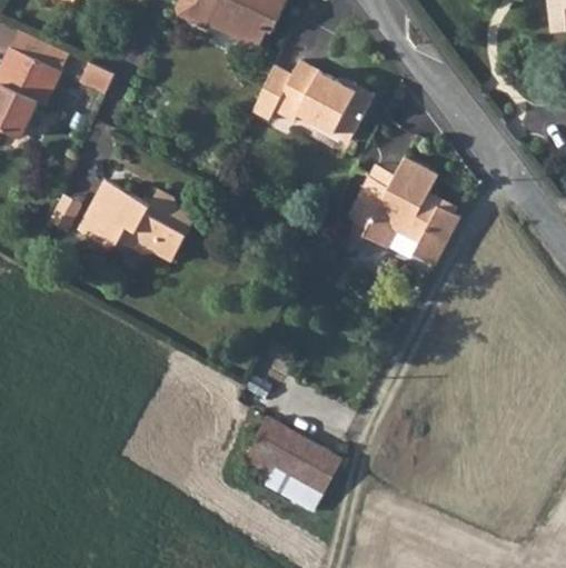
[(177,0),(175,8),(177,15),(207,28),(215,26),(258,46),(266,29),(271,31),(286,0),(177,0)]
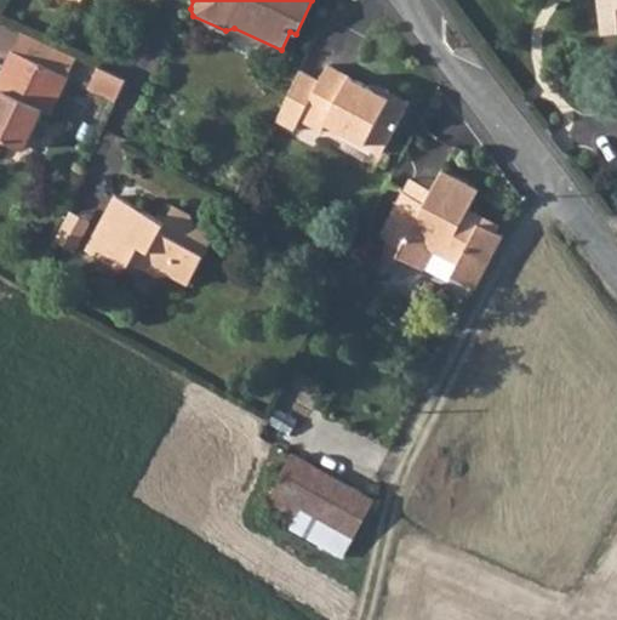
[(616,0),(596,0),(600,34),(616,32),(616,0)]
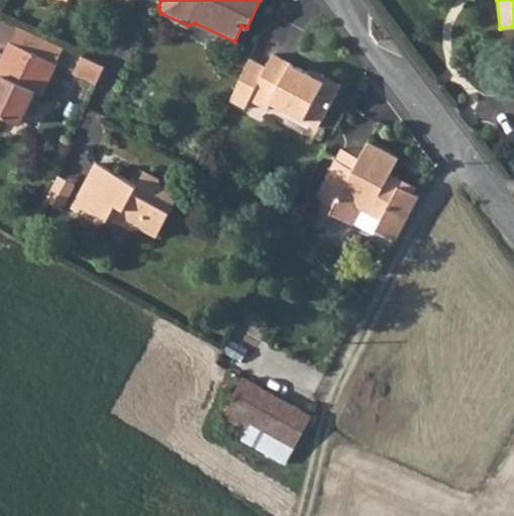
[(62,47),(16,26),(8,42),(55,64),(62,47)]
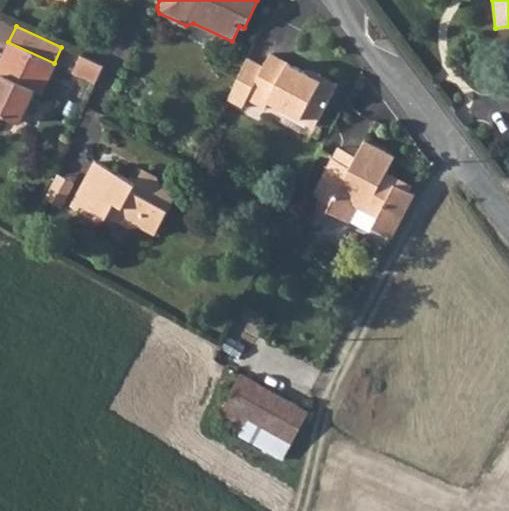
[(39,95),(54,63),(8,42),(0,59),(0,116),(17,124),(32,92),(39,95)]
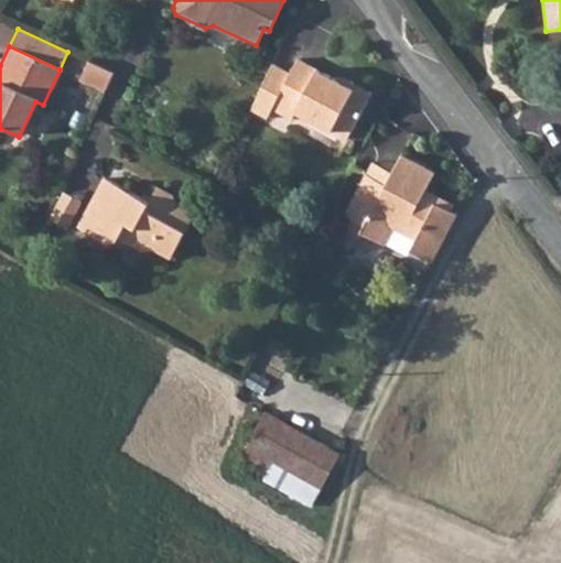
[(289,74),(271,64),(249,109),(266,119),(271,109),(290,120),(294,111),(346,140),(370,94),(348,83),(347,86),(297,60),(289,74)]
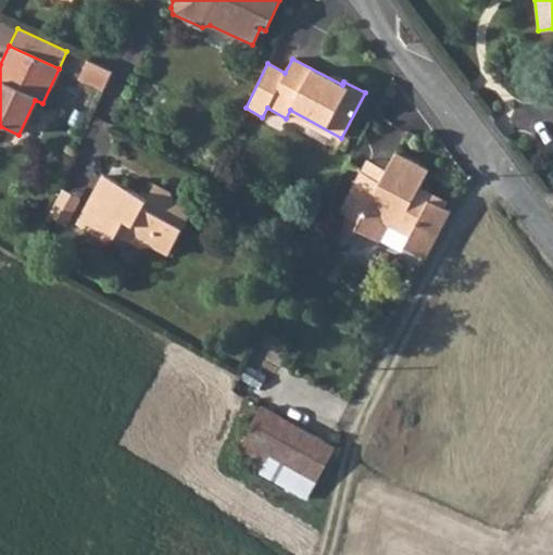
[(86,60),(76,79),(102,92),(111,73),(86,60)]
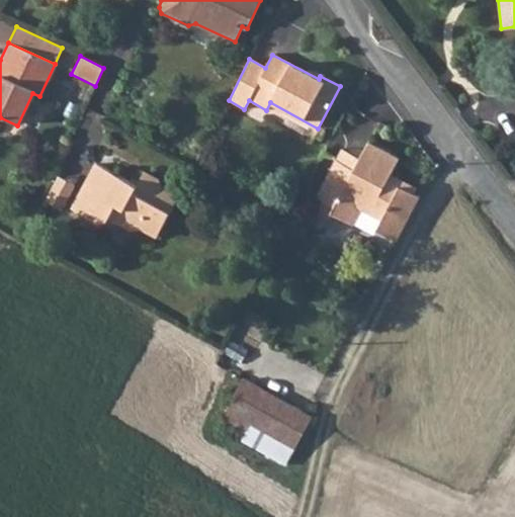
[(391,175),(399,160),(367,143),(359,159),(353,170),(336,160),(316,197),(317,198),(334,207),(330,213),(353,226),(361,210),(380,221),(375,231),(396,241),(419,196),(413,194),(399,186),(398,189),(385,183),(391,175)]
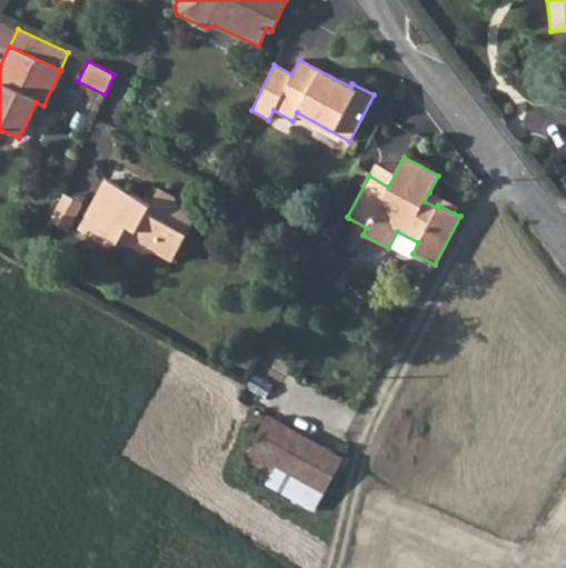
[(388,187),(395,175),(376,165),(369,176),(388,187)]
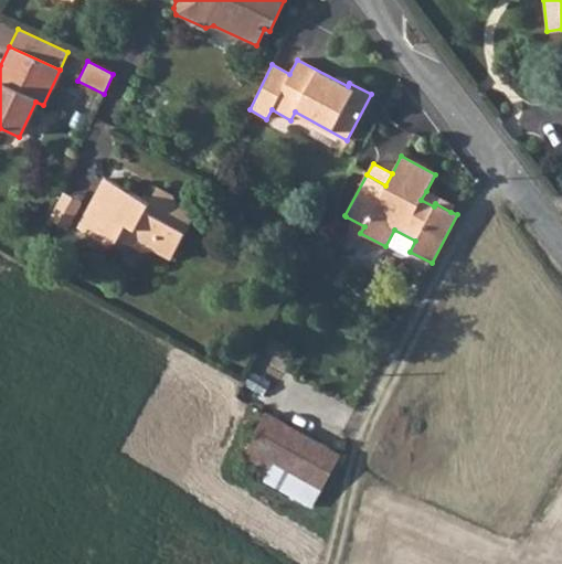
[(156,188),(148,203),(103,179),(85,212),(92,215),(84,232),(107,244),(116,241),(118,238),(142,252),(152,248),(171,258),(193,215),(176,205),(172,197),(156,188)]
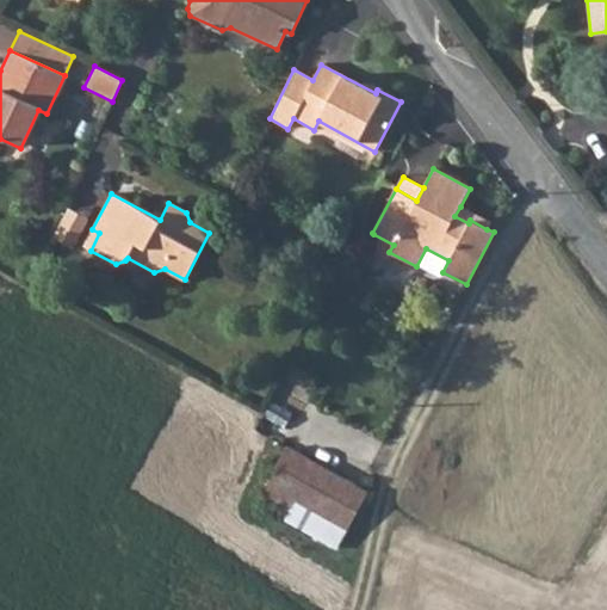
[(470,220),(487,229),(490,223),(460,207),(454,216),(469,223),(470,220)]
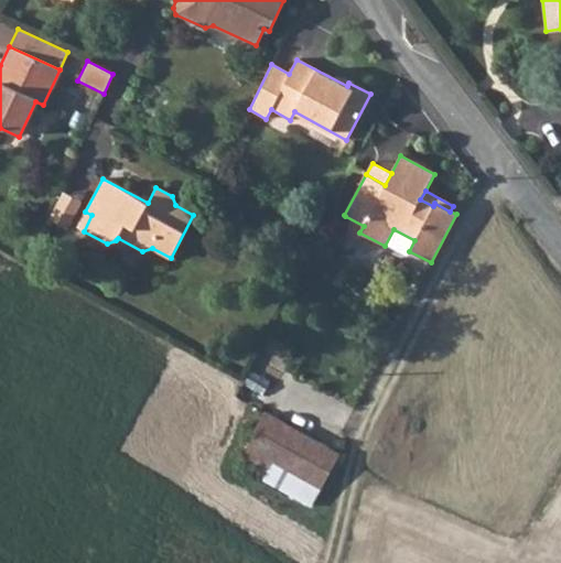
[(72,227),(84,201),(66,192),(53,219),(72,227)]
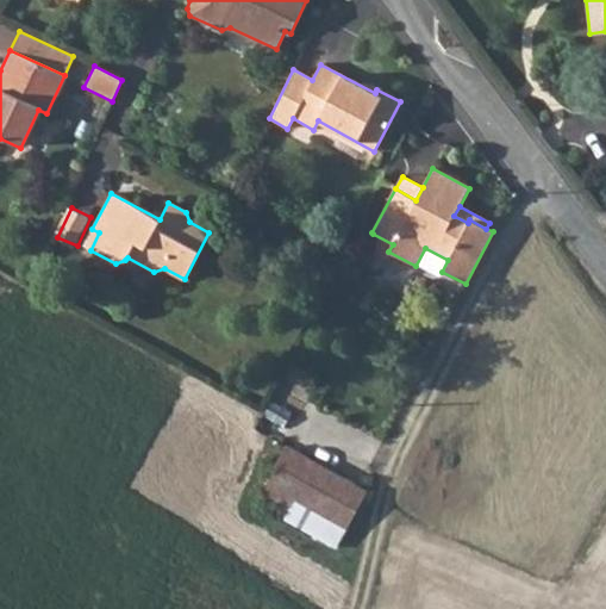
[(92,229),(83,246),(91,250),(99,232),(92,229)]
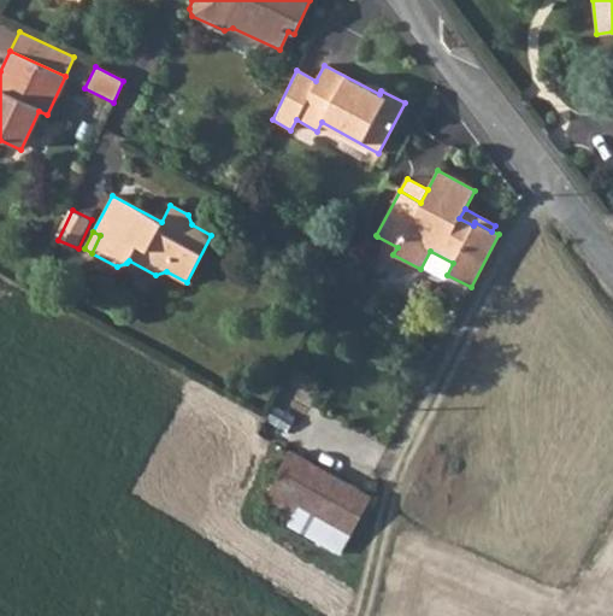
[(398,247),(377,236),(369,251),(390,262),(393,254),(398,247)]
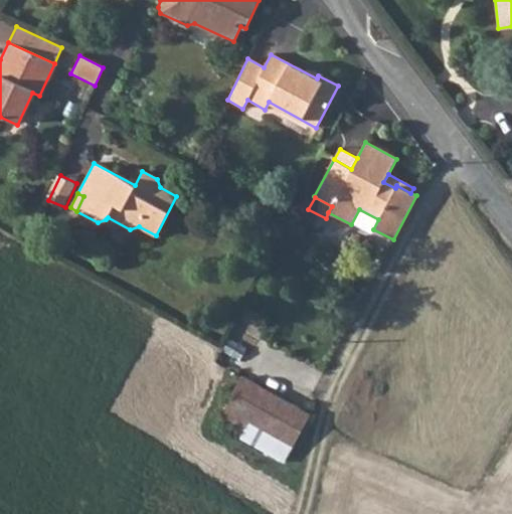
[(293,447),(310,415),(239,377),(217,418),(242,433),(248,421),(293,447)]
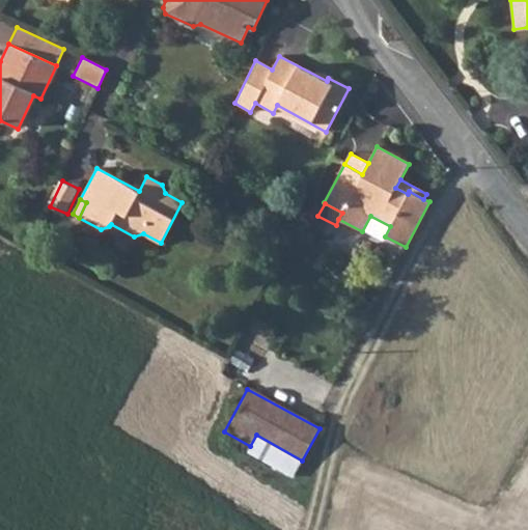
[(246,452),(292,477),(302,461),(256,435),(250,446),(246,452)]
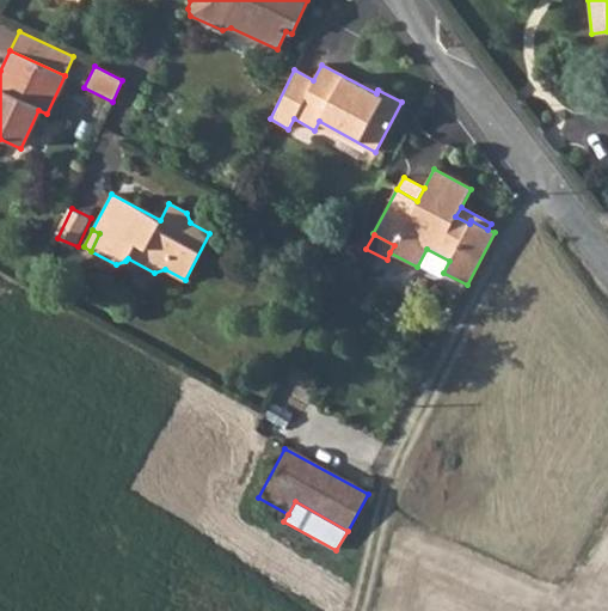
All buildings are outlined.
